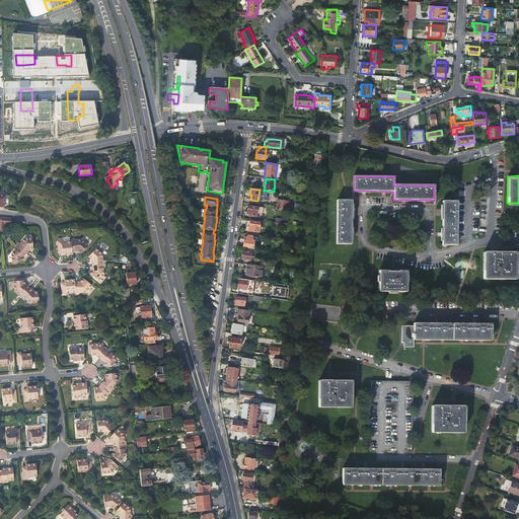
[(351,201),(337,200),(337,242),(351,243),(351,238),(351,209),(351,201)]
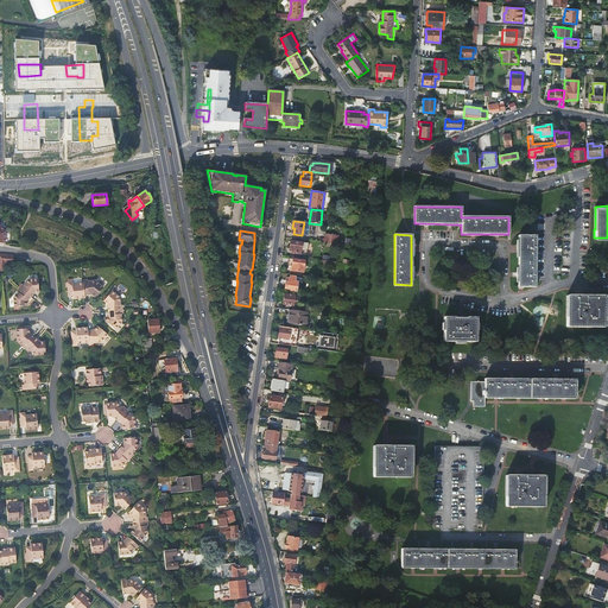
[(337,236),(325,235),(324,242),(336,245),(337,236)]
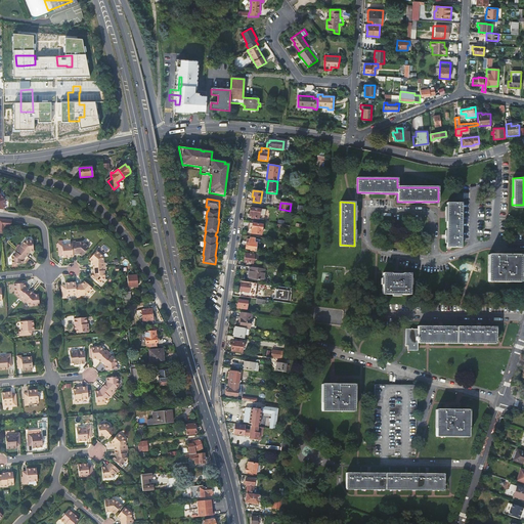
[(462,203),(447,203),(447,213),(447,238),(447,247),(462,247),(462,203)]
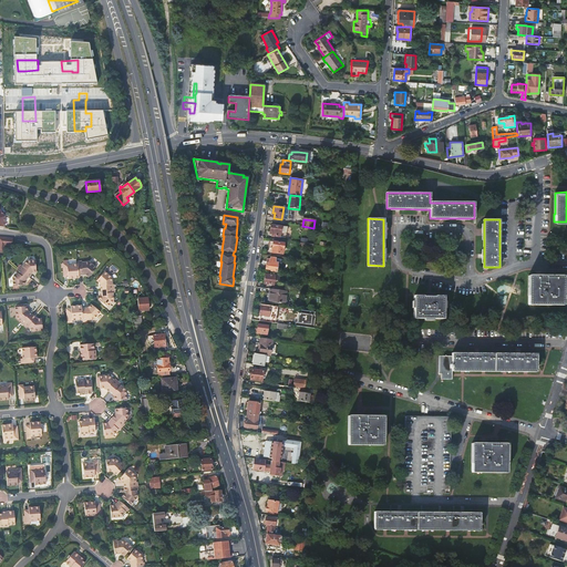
[(272,232),(271,234),(271,236),(279,237),(280,233),(280,227),(270,225),(269,232),(272,232)]
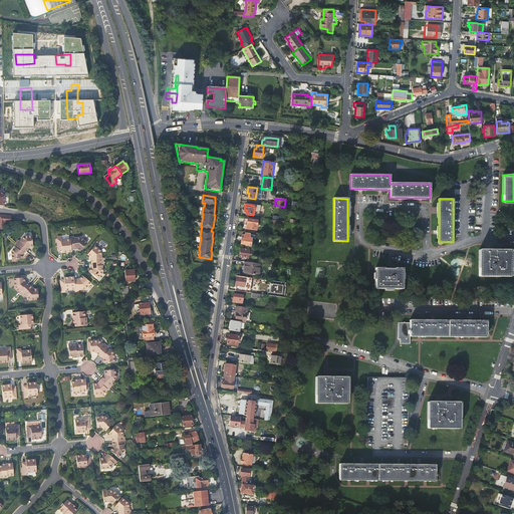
[(0,215),(0,229),(4,230),(5,223),(11,223),(12,217),(5,216),(0,215)]
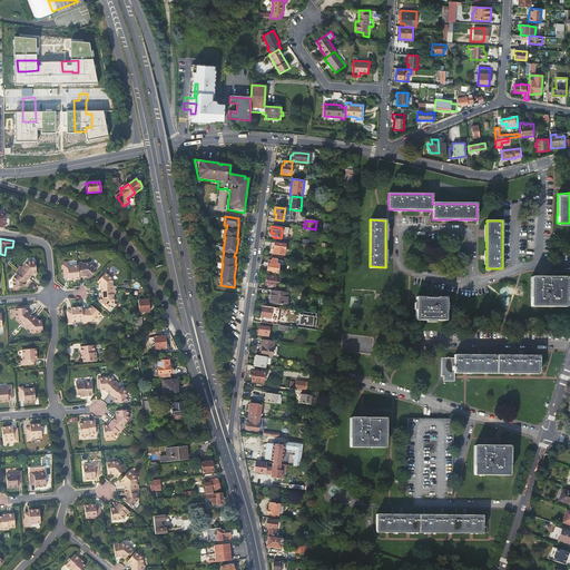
[(285,245),(274,243),(273,254),(284,255),(285,245)]
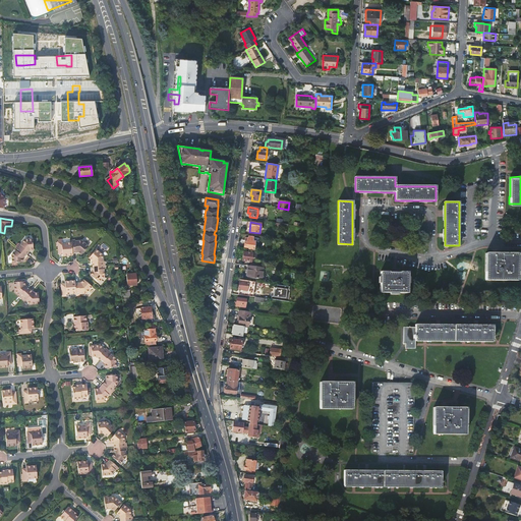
[(252,237),(248,237),(248,239),(245,238),(244,247),(248,247),(248,248),(253,249),(254,242),(251,241),(252,237)]
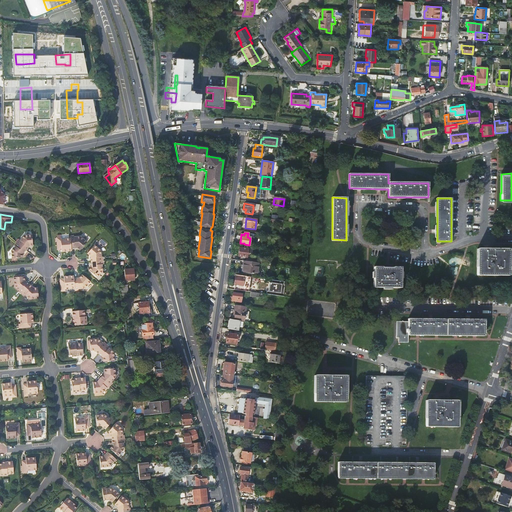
[(33,246),(32,235),(25,236),(21,241),(20,240),(17,243),(26,250),(30,246),(33,246)]
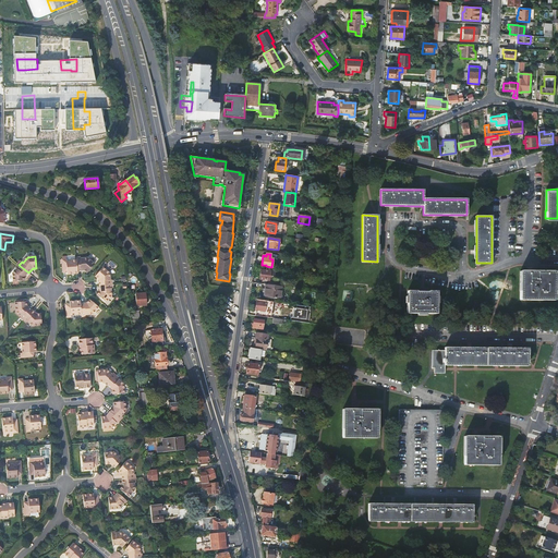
[(95,264),(87,258),(81,258),(81,257),(76,257),(76,261),(77,270),(84,270),(87,274),(95,264)]
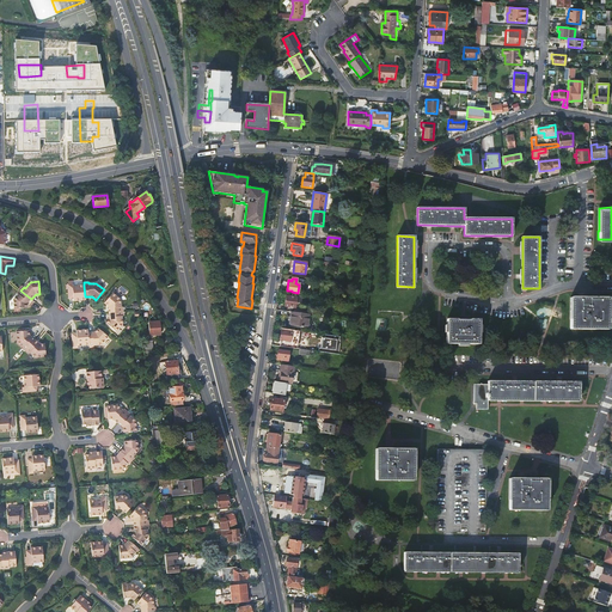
[(85,297),(84,286),(73,286),(73,283),(67,285),(68,294),(73,293),(74,299),(74,301),(85,300),(85,297)]
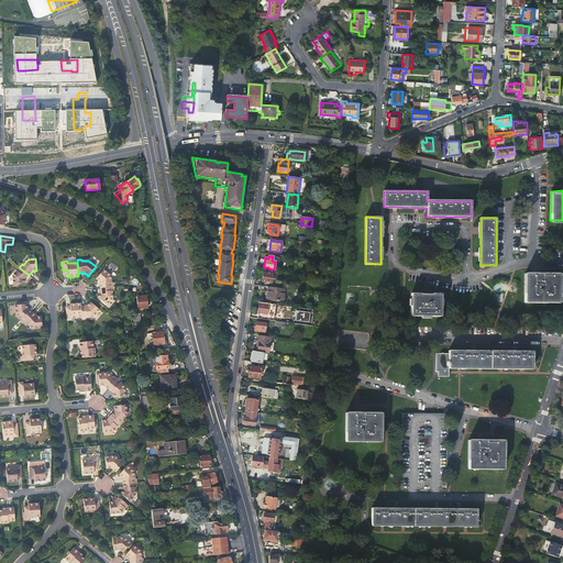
[(29,275),(19,267),(17,271),(18,272),(13,276),(13,285),(25,284),(25,280),(29,275)]
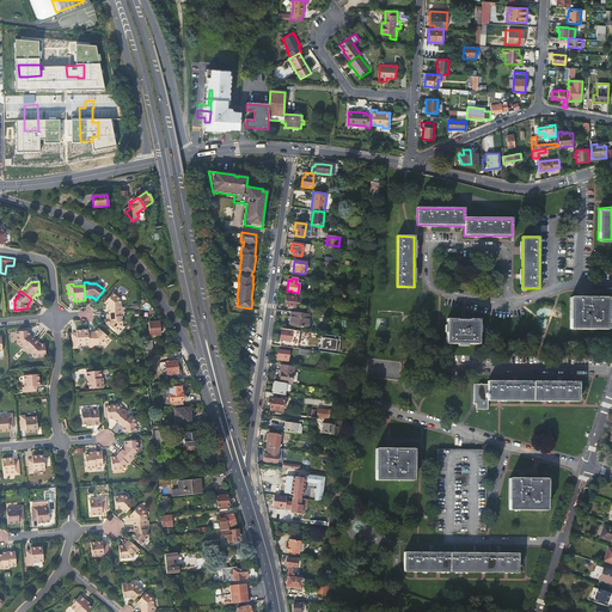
[(121,300),(112,293),(104,304),(109,306),(109,313),(123,312),(123,307),(121,307),(121,300)]
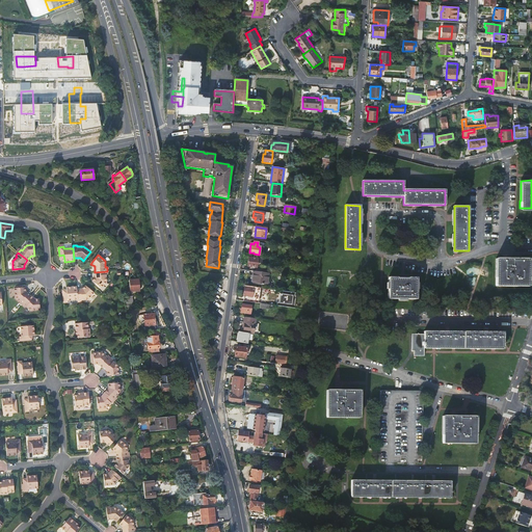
[(262,260),(248,258),(247,266),(256,267),(257,264),(262,264),(262,260)]
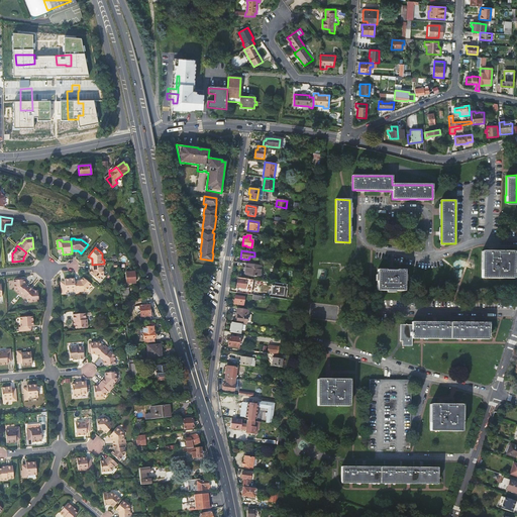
[(514,279),(514,278),(514,276),(516,276),(516,271),(512,271),(513,251),(498,251),(483,251),(483,271),(481,271),(481,278),(514,279)]
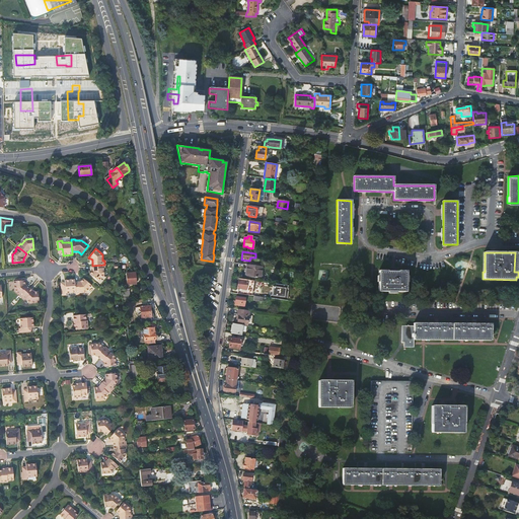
[(104,269),(104,265),(92,266),(93,272),(90,275),(98,282),(104,275),(103,269),(104,269)]
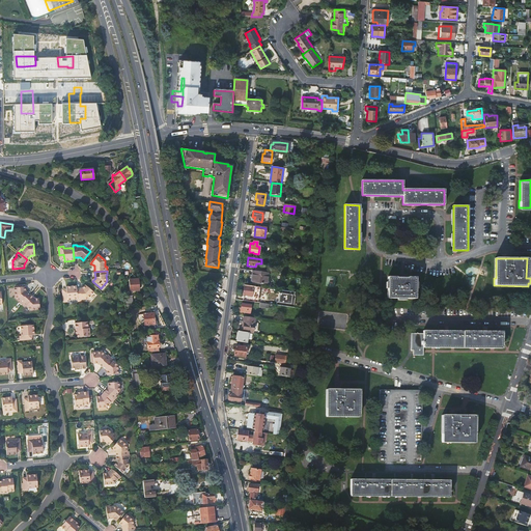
[(267,285),(269,273),(253,271),(252,283),(267,285)]
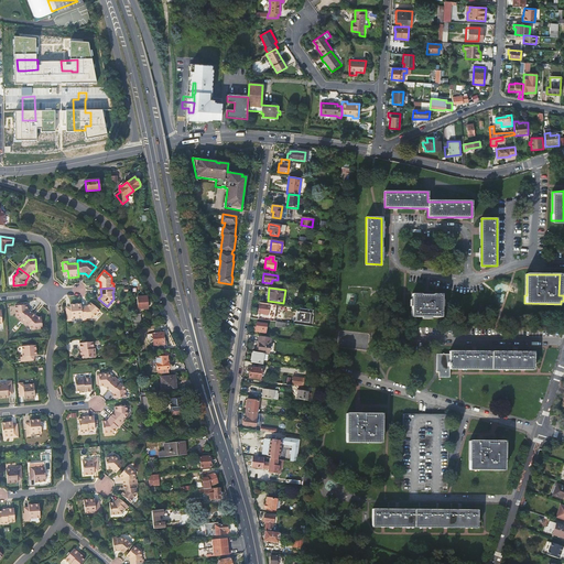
[(442,317),(442,295),(426,295),(412,295),(412,317),(442,317)]
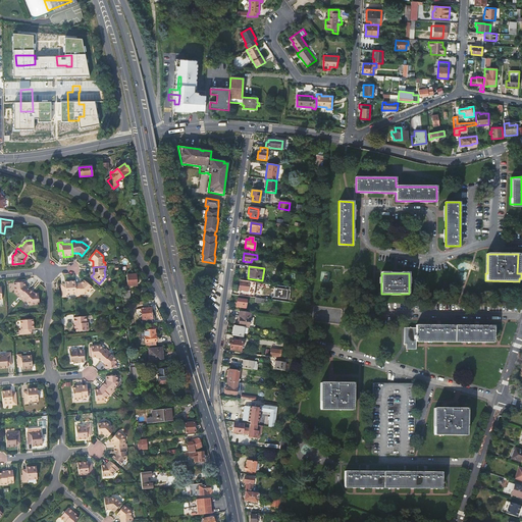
[(136,274),(126,275),(127,286),(137,285),(136,274)]
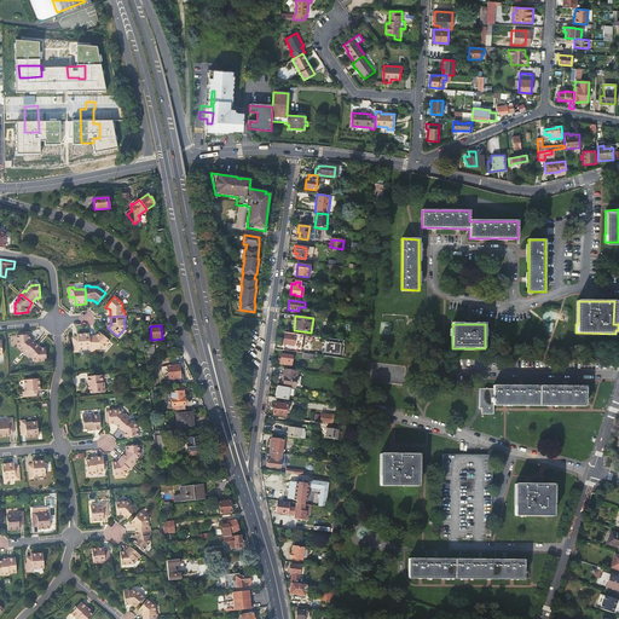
[(109,341),(99,333),(96,336),(90,337),(91,348),(91,352),(96,351),(96,350),(103,350),(109,341)]
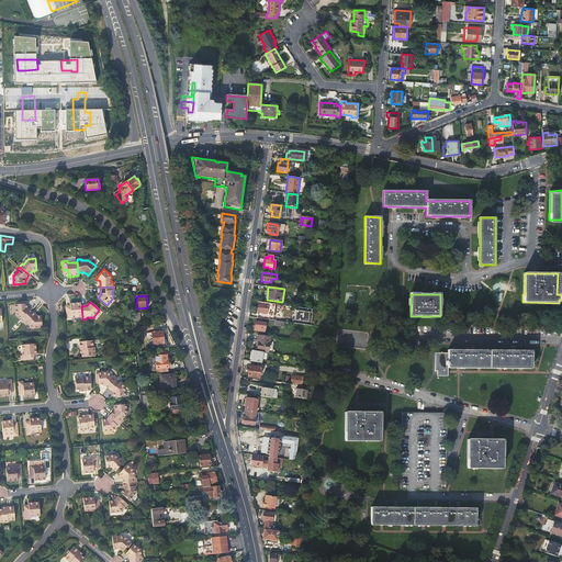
[(81,306),(81,303),(70,304),(70,306),(70,312),(66,312),(67,321),(71,319),(71,317),(82,316),(81,306)]
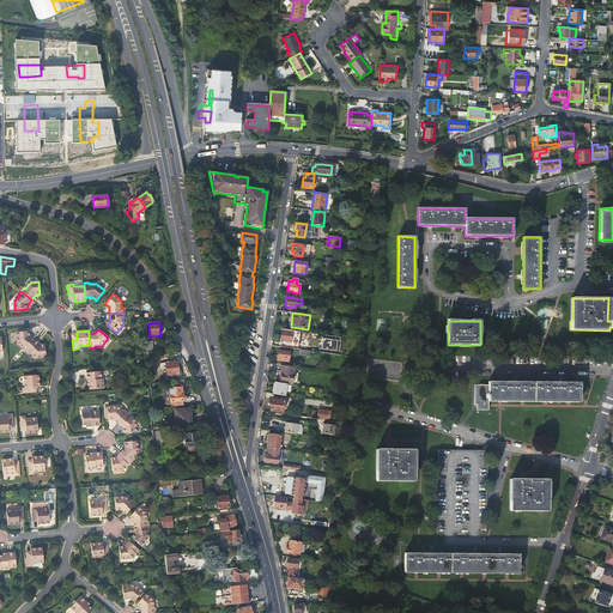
[(292,332),(281,331),(280,341),(290,343),(292,332)]
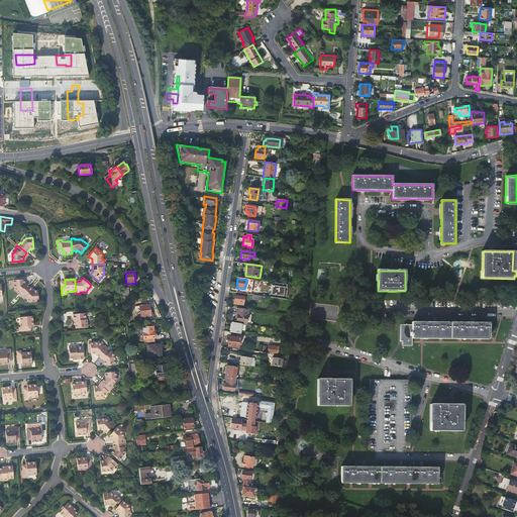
[(29,288),(25,284),(24,280),(14,281),(15,289),(19,293),(18,294),(21,297),(29,288)]
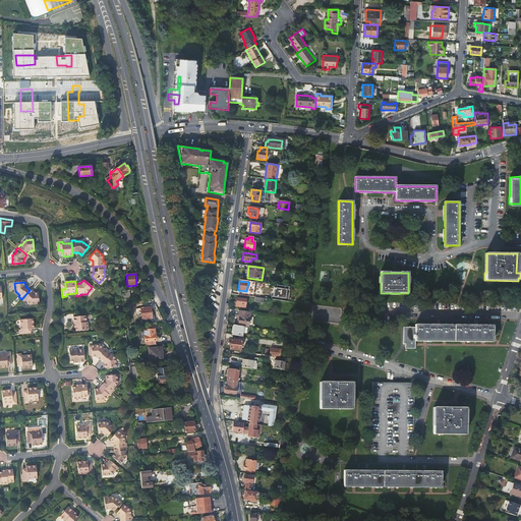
[(276,284),(274,299),(289,301),(291,286),(276,284)]
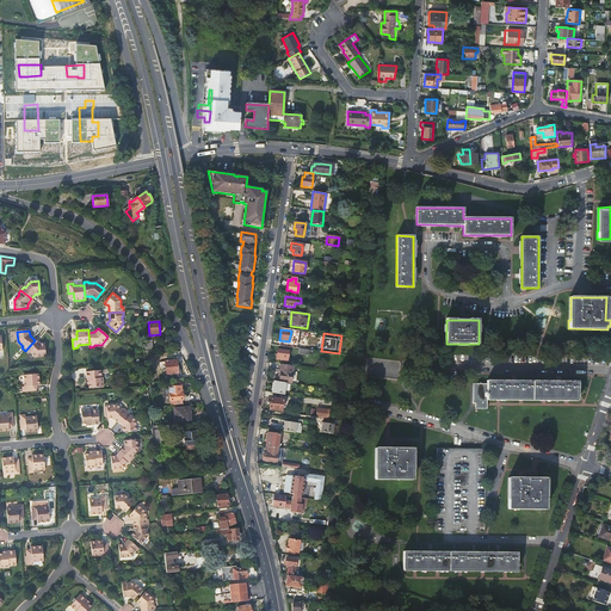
[(45,344),(39,344),(35,340),(25,351),(29,353),(30,352),(36,357),(45,356),(45,344)]
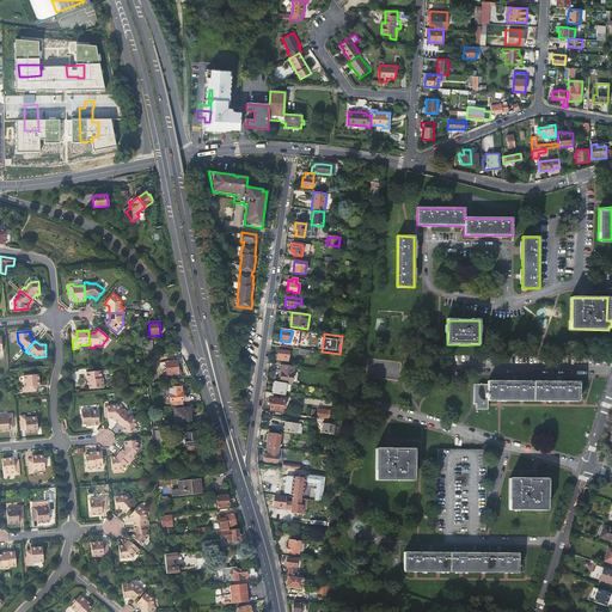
[(288,353),(277,352),(276,360),(287,361),(288,353)]
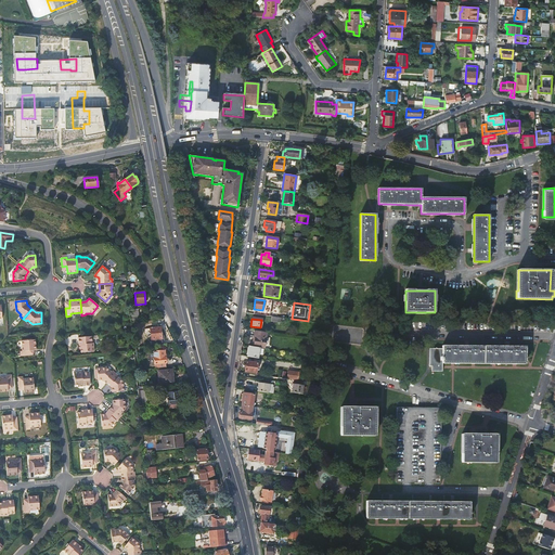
[(151,339),(156,339),(162,339),(160,327),(150,328),(151,339)]
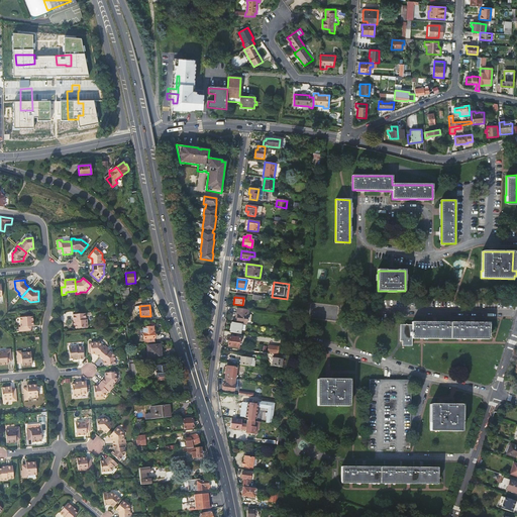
[(237,313),(235,323),(241,324),(246,324),(248,310),(236,308),(236,313),(237,313)]
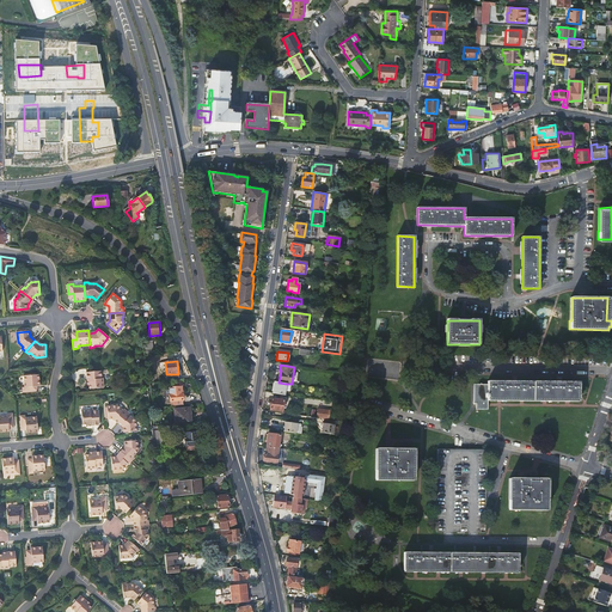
[(101,371),(86,373),(87,380),(89,380),(90,386),(90,389),(104,387),(103,379),(102,379),(101,371)]
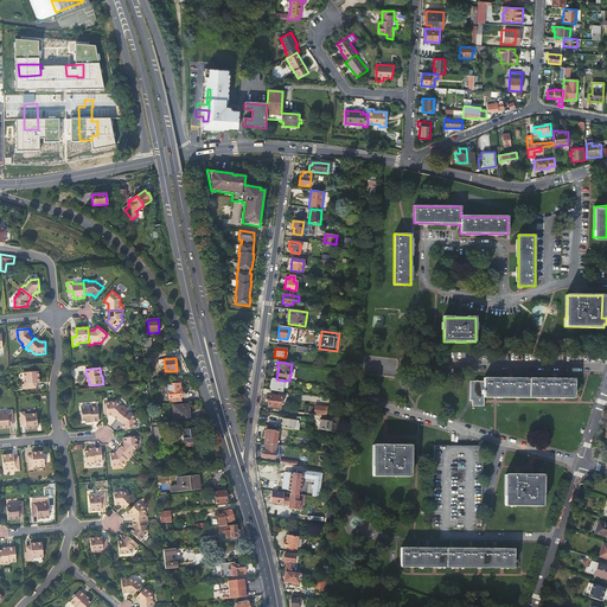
[(24,390),(32,389),(32,384),(37,384),(40,383),(39,372),(24,374),(25,384),(23,384),(24,390)]
